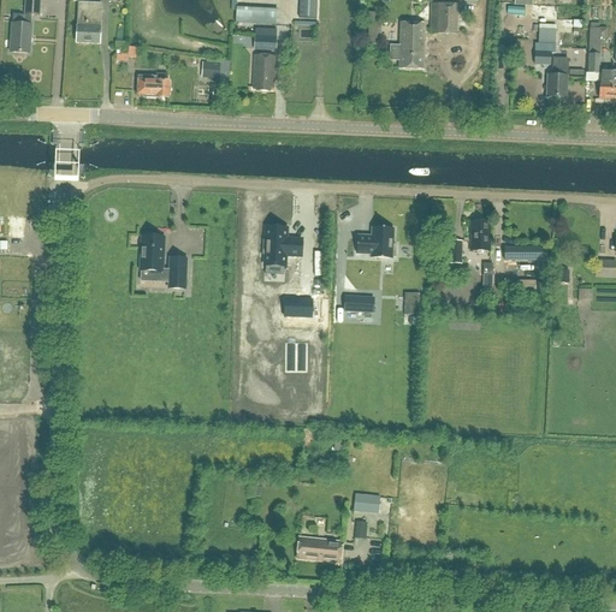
[(25,0),(24,12),(40,13),(41,0),(25,0)]
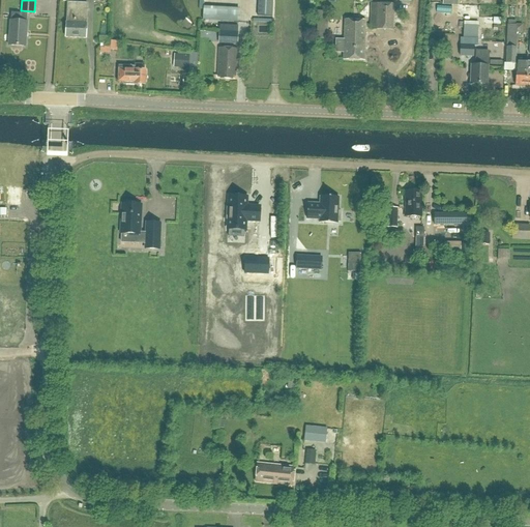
[(67,0),(65,34),(86,35),(87,1),(67,0)]
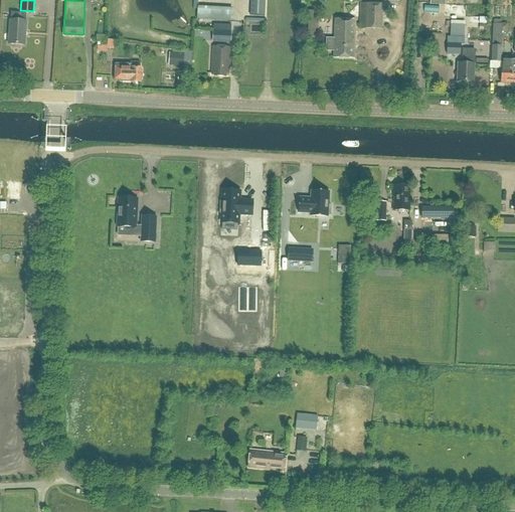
[(250,0),(249,13),(264,13),(265,0),(250,0)]
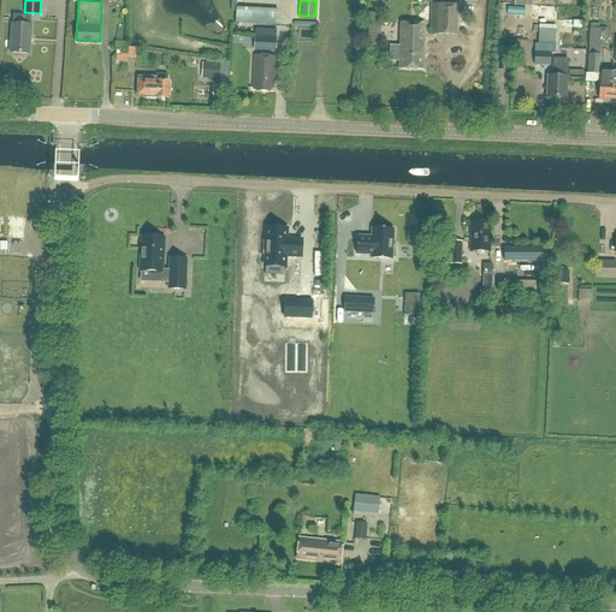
[(438,3),(437,31),(456,31),(457,3),(438,3)]
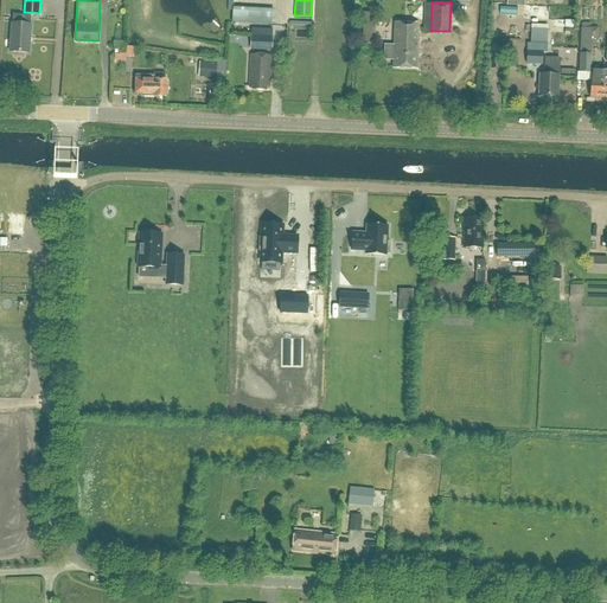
[(31,21),(12,20),(10,49),(29,50),(31,21)]
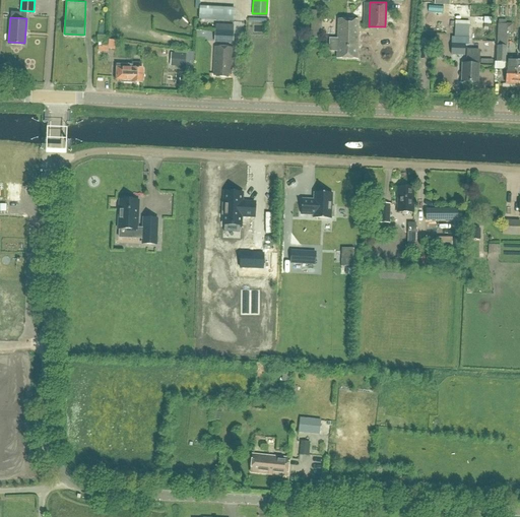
[(356,57),(359,18),(338,17),(336,56),(356,57)]
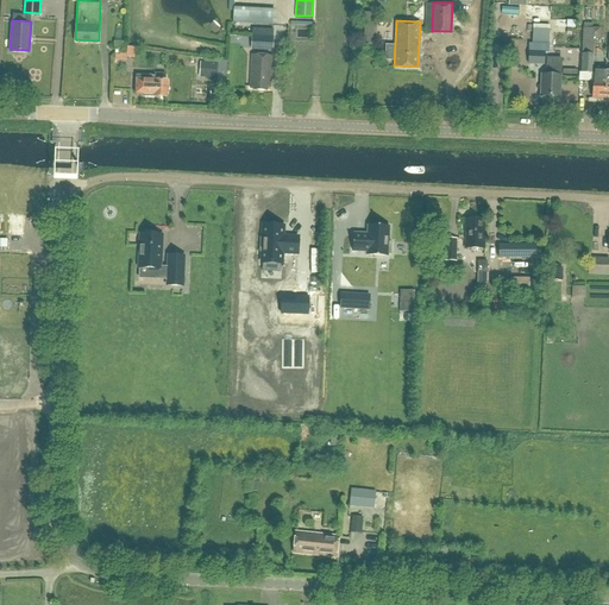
[(272,48),(274,35),(274,25),(251,25),(251,46),(272,48)]
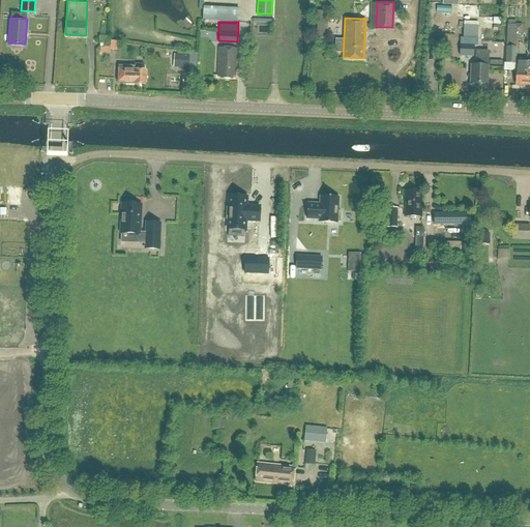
[(476,53),(477,42),(477,36),(463,35),(463,42),(461,42),(460,53),(476,53)]
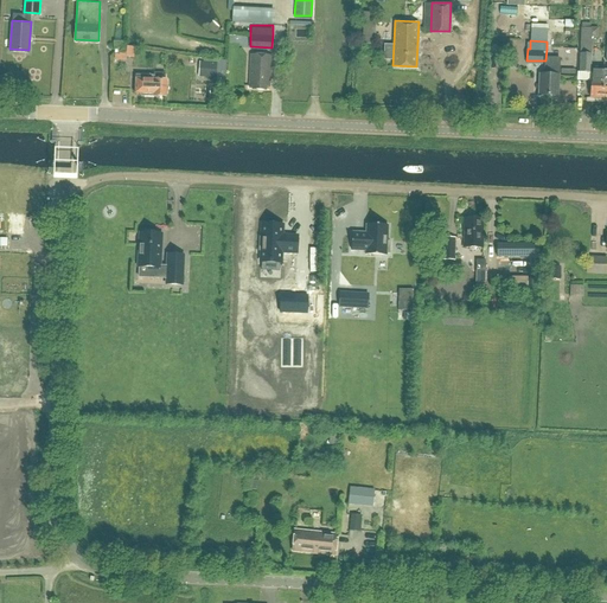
[(581,51),(580,69),(590,69),(592,51),(581,51)]
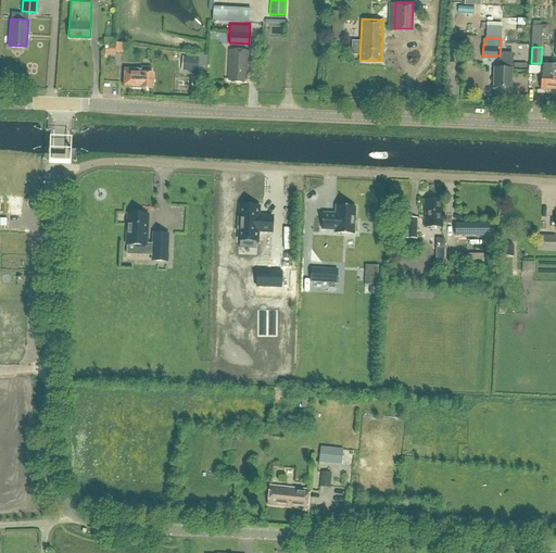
[(249,48),(229,48),(228,76),(230,77),(230,79),(243,80),(244,77),(247,77),(249,48)]
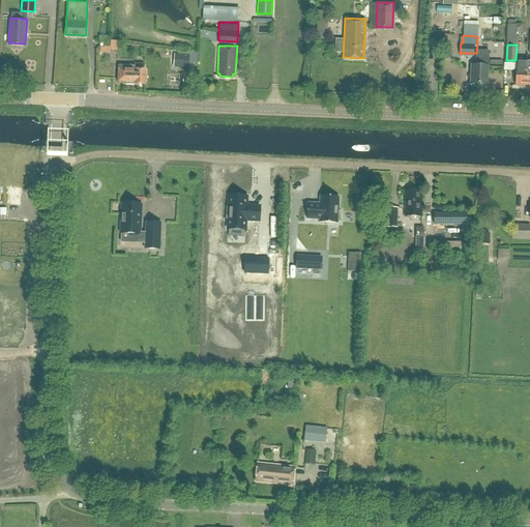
[(173,65),(188,66),(189,53),(173,52),(173,65)]
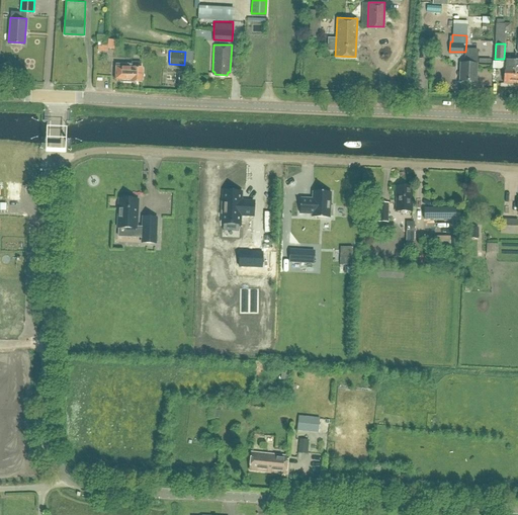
[(458,79),(475,80),(477,53),(467,52),(466,62),(459,61),(458,79)]
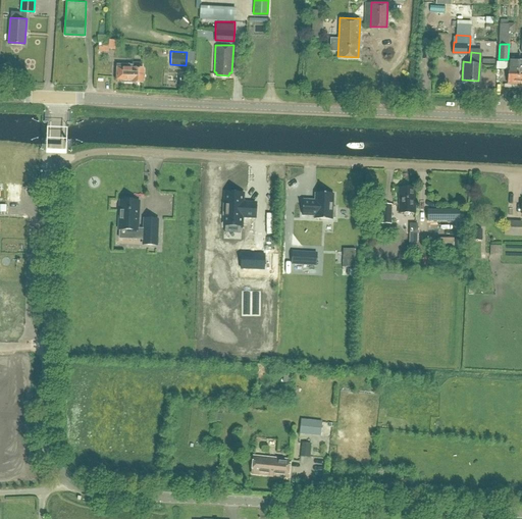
[(508,82),(518,82),(519,59),(510,59),(510,66),(508,66),(508,82)]
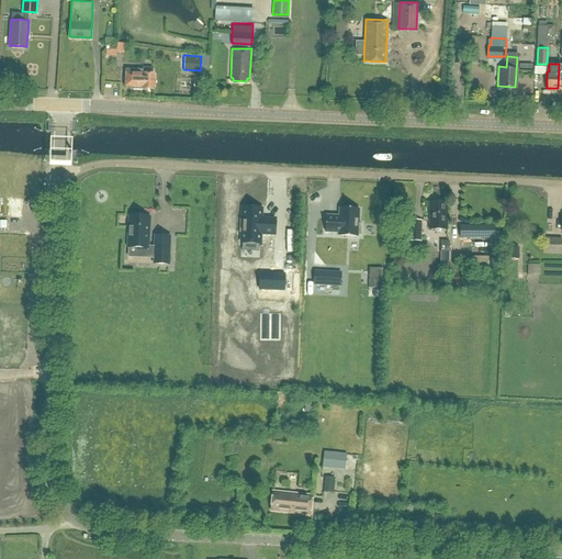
[(142,65),(142,67),(125,67),(125,85),(142,85),(142,87),(154,87),(154,73),(153,73),(153,66),(142,65)]
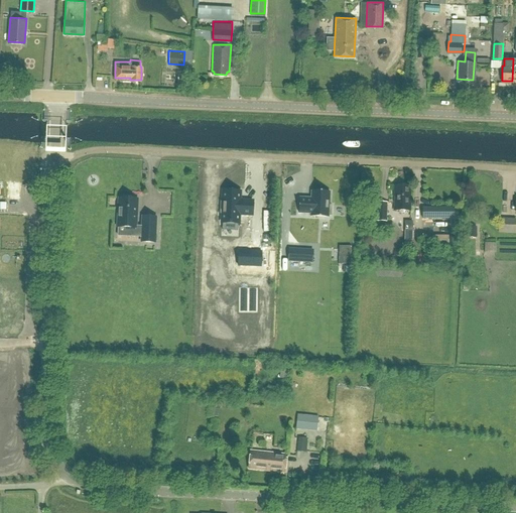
[(330,182),(311,182),(311,189),(299,188),(299,205),(310,205),(310,208),(329,208),(329,207),(332,207),(332,197),(330,196),(330,182)]
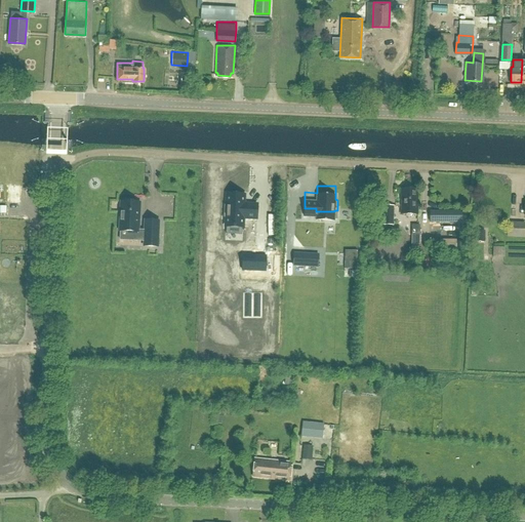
[(400,211),(417,211),(417,186),(400,186),(400,198),(401,198),(401,208),(400,208),(400,211)]
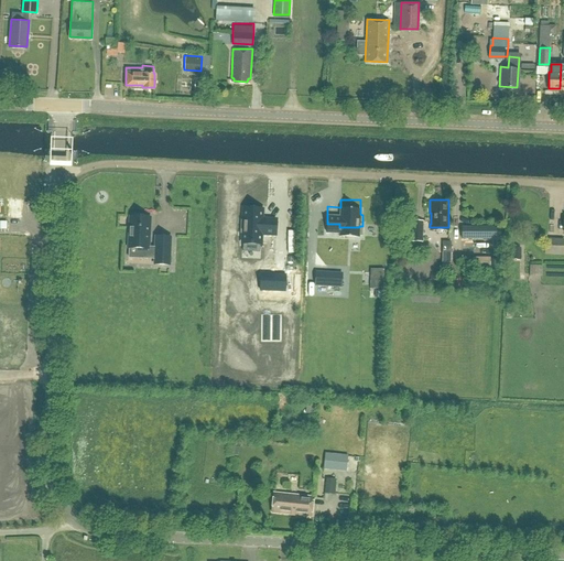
[(262,207),(243,206),(243,218),(241,218),(240,230),(242,230),(242,241),(243,241),(260,241),(261,243),(261,232),(275,233),(277,217),(262,217),(262,207)]
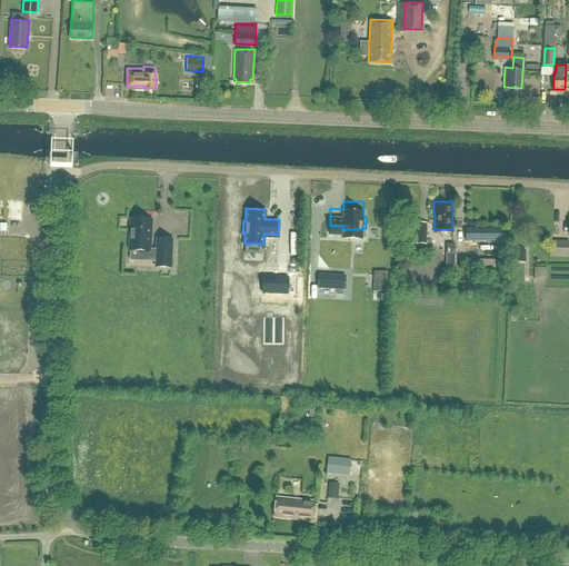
[(170,265),(171,237),(157,236),(157,248),(150,247),(151,217),(146,217),(146,215),(137,214),(136,216),(131,216),(129,248),(142,248),(141,258),(156,258),(156,265),(170,265)]
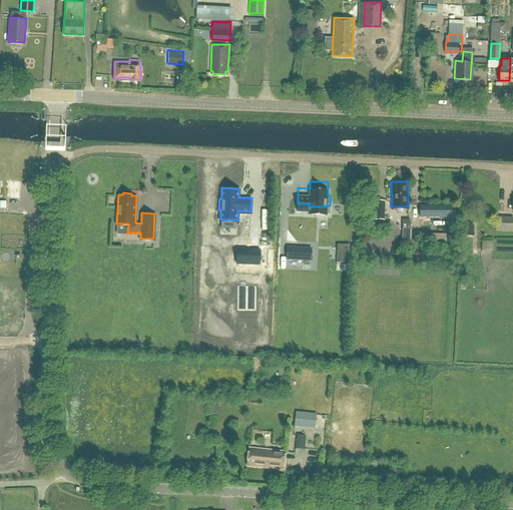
[(375,198),(374,217),(385,217),(385,198),(375,198)]
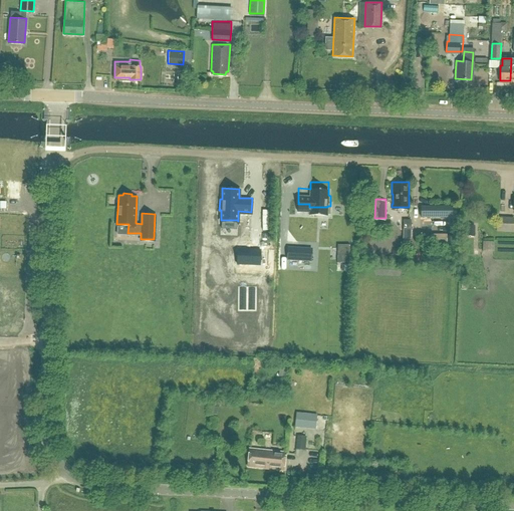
[(457,204),(421,204),(421,216),(440,215),(440,217),(456,216),(457,204)]
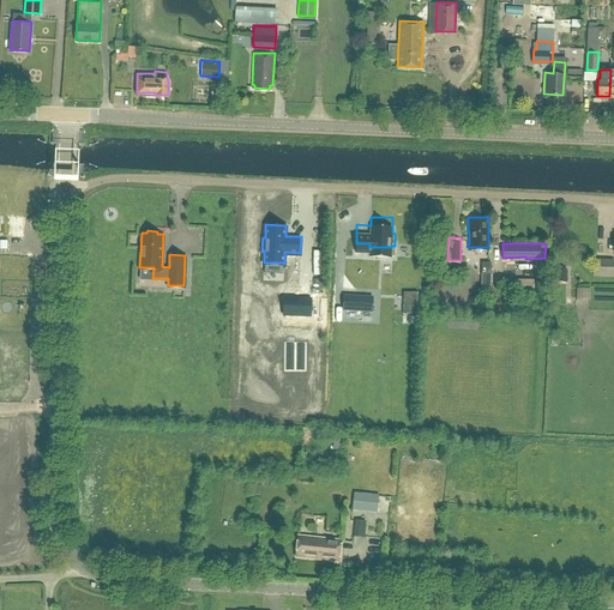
[(612,275),(613,258),(594,257),(593,273),(612,275)]
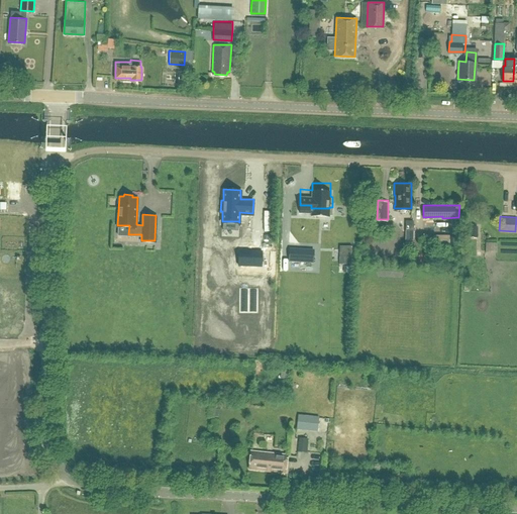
[(448,233),(434,233),(433,245),(448,245),(448,233)]
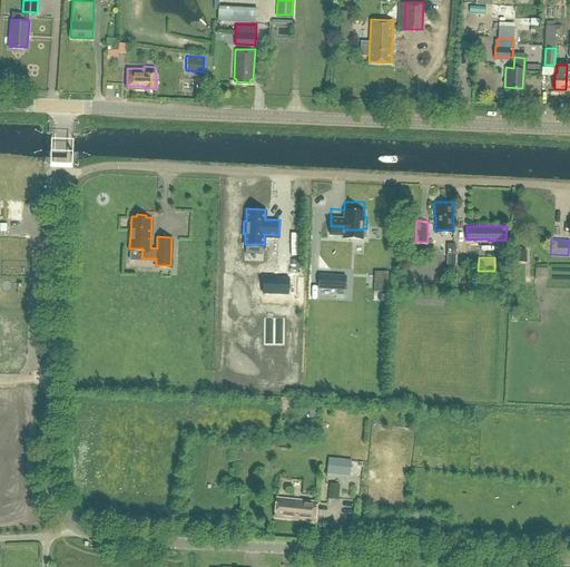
[(548,266),(536,266),(534,277),(548,277),(548,266)]
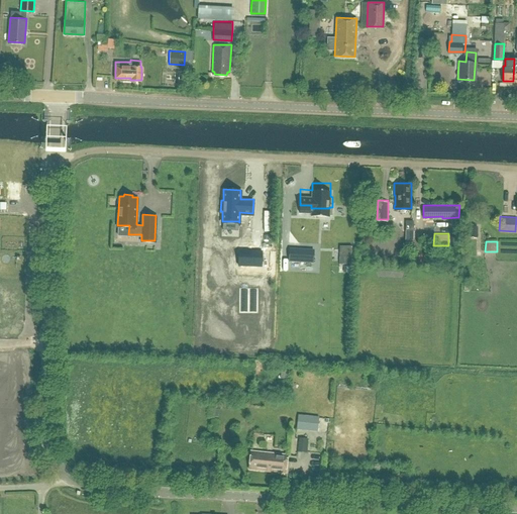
[(353,264),(353,246),(341,246),(341,264),(353,264)]
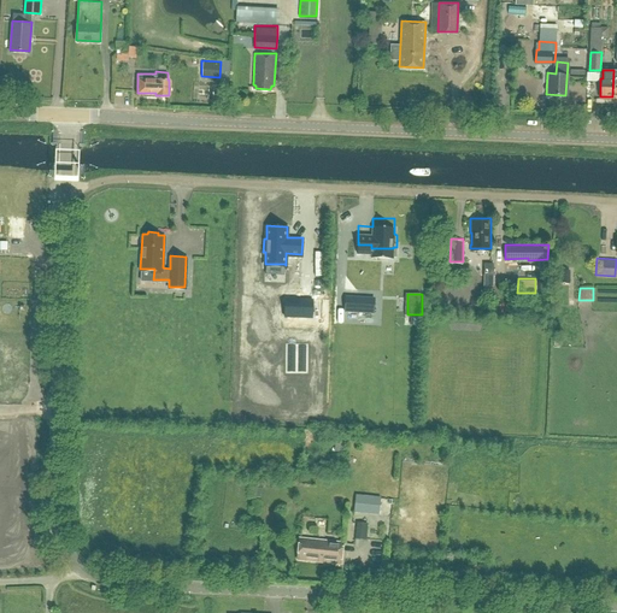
[(374,296),(352,295),(352,310),(374,311),(374,296)]
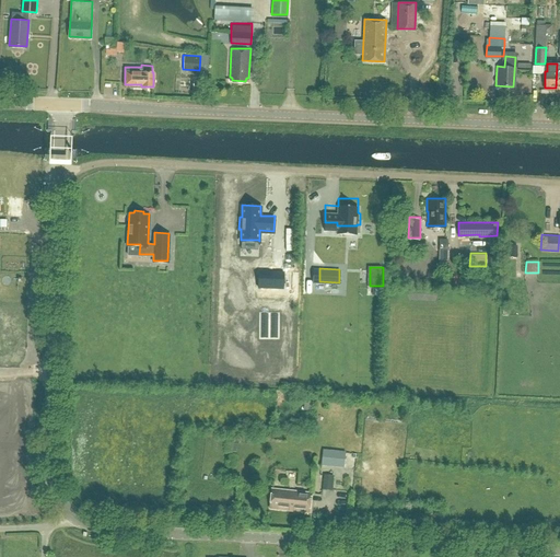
[(326,449),(325,455),(323,455),(322,462),(356,466),(357,459),(342,457),(343,451),(326,449)]
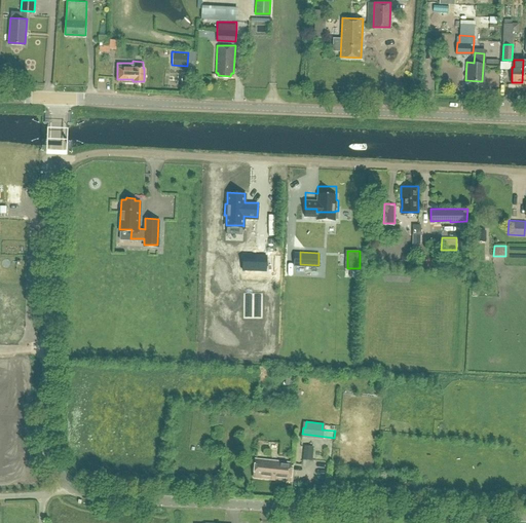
[(304,443),(303,457),(312,458),(313,444),(304,443)]
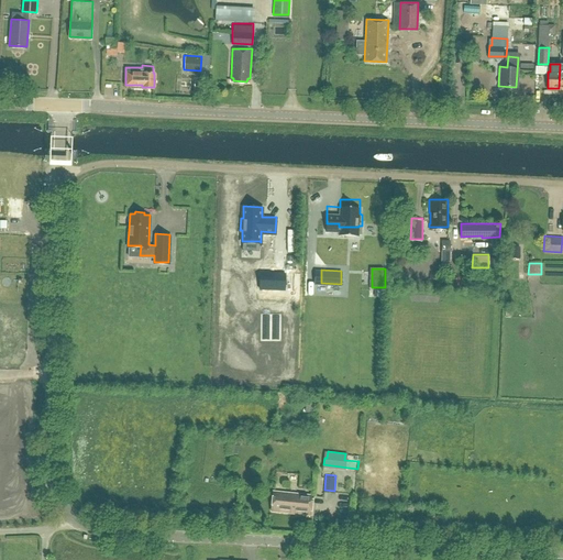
[(352,491),(355,491),(355,480),(342,480),(342,491),(343,491),(343,503),(352,503),(352,491)]
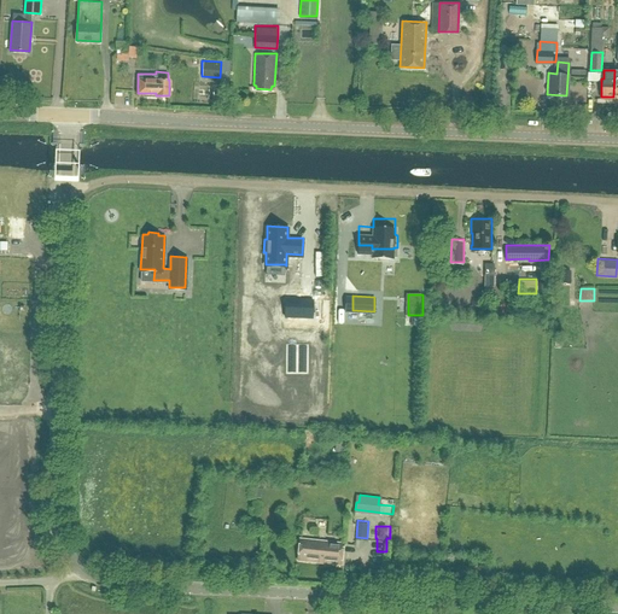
[(301,536),(298,557),(342,562),(344,541),(301,536)]
